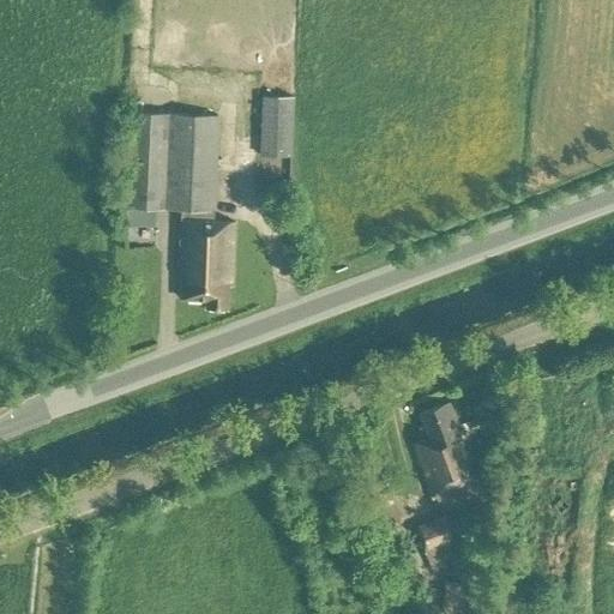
[(259,154),(289,156),(292,96),(263,95),(259,154)]
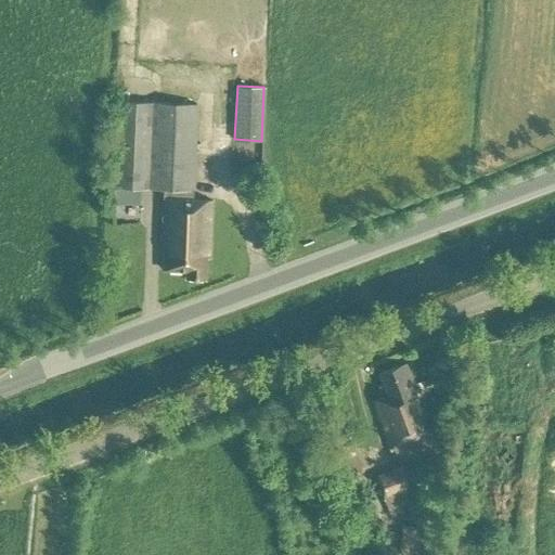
[(162,248),(166,248),(165,269),(186,271),(185,279),(204,279),(205,256),(209,256),(211,201),(192,199),(196,104),(118,101),(114,188),(163,189),(162,248)]
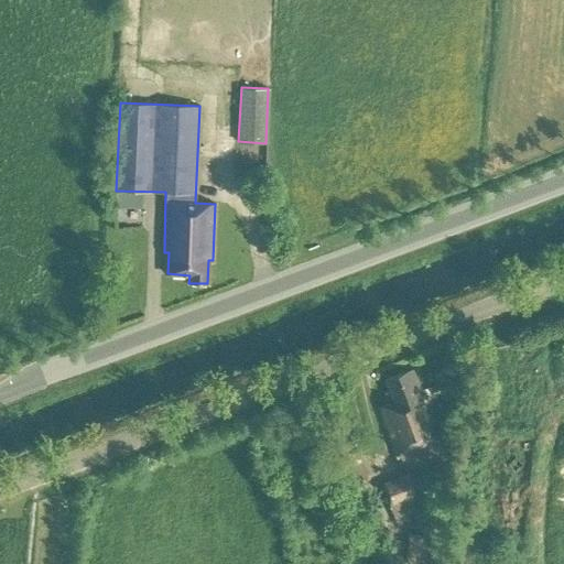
[(252,177),(263,179),(264,171),(252,170),(252,177)]
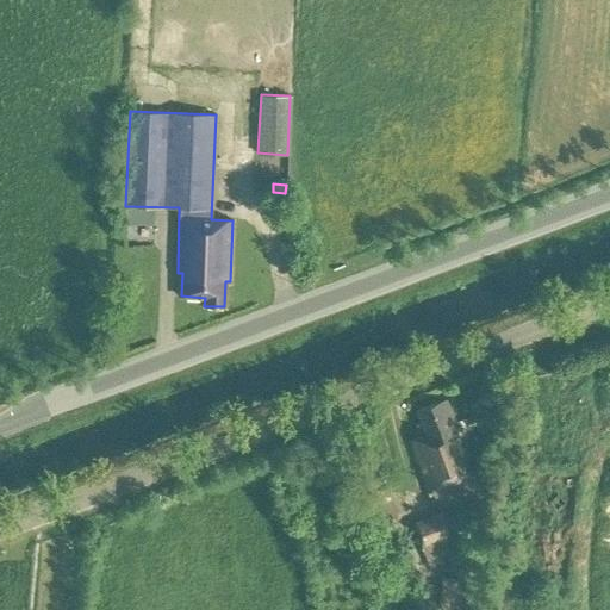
[(493,554),(470,498),(480,495),(473,475),(477,474),(461,430),(484,422),(480,412),(455,421),(447,398),(416,409),(425,434),(409,440),(428,492),(431,490),(439,510),(411,520),(429,565),(460,552),(465,565),(493,554)]
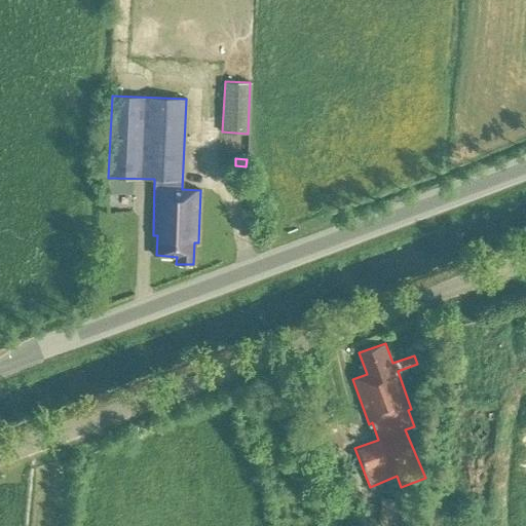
[(343,444),(334,419),(313,426),(323,451),(343,444)]
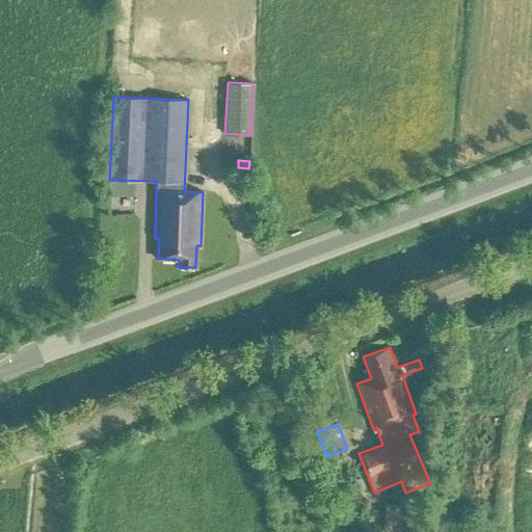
[(383,531),(410,531),(414,505),(387,503),(383,531)]
